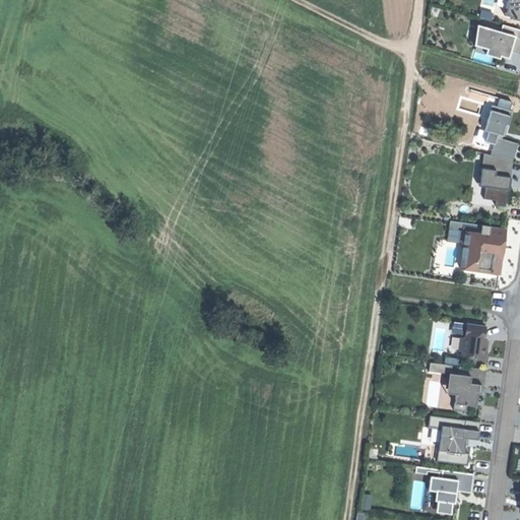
[(479,26),(473,46),(488,50),(486,55),(510,61),(512,52),(519,54),(519,27),(504,23),(501,33),(479,26)]
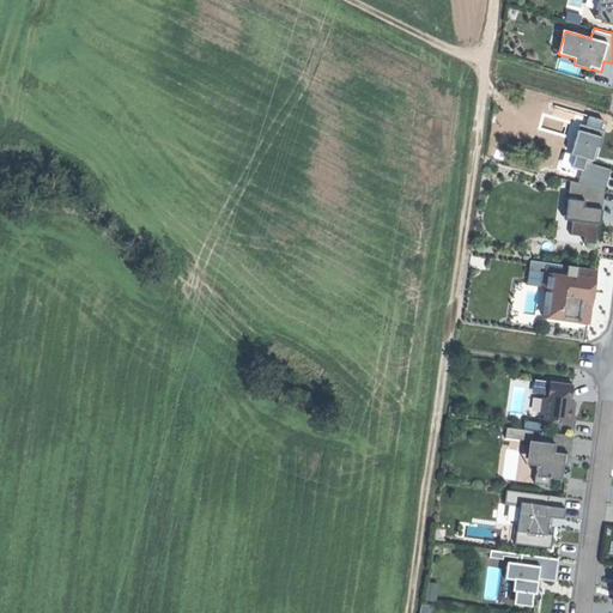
[(577,156),(594,161),(595,156),(598,147),(601,149),(606,132),(581,123),(576,140),(581,143),(577,156)]
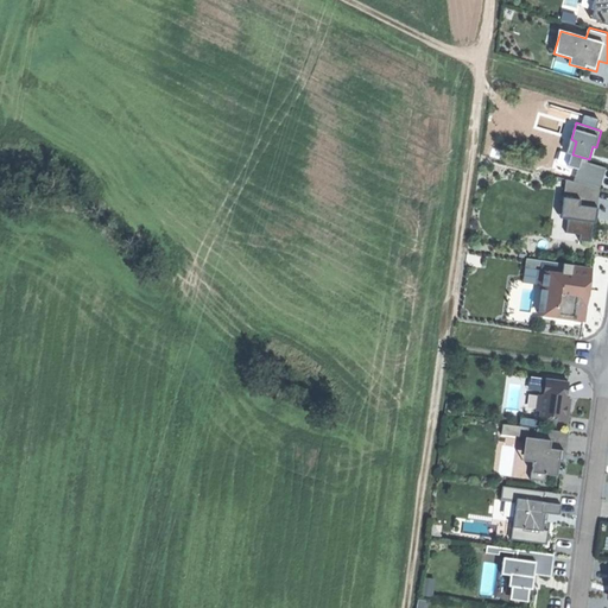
[(588,163),(589,159),(572,154),(569,166),(578,170),(575,182),(600,189),(607,168),(588,163)]
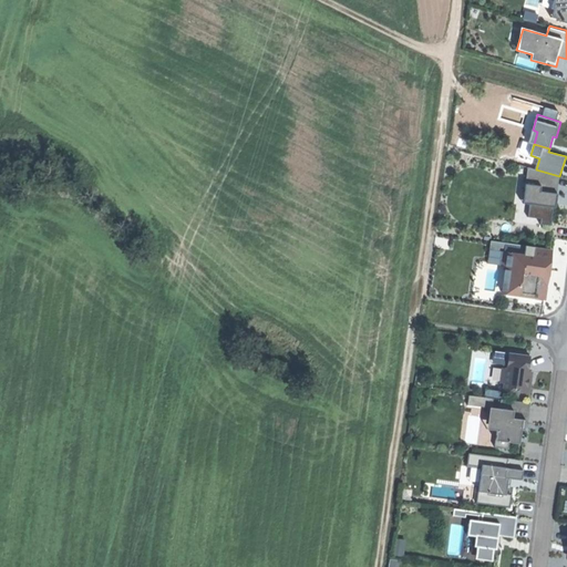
[(552,250),(526,246),(525,256),(513,255),(512,267),(507,266),(503,294),(521,296),(522,291),(529,292),(528,297),(545,299),(548,278),(552,250)]
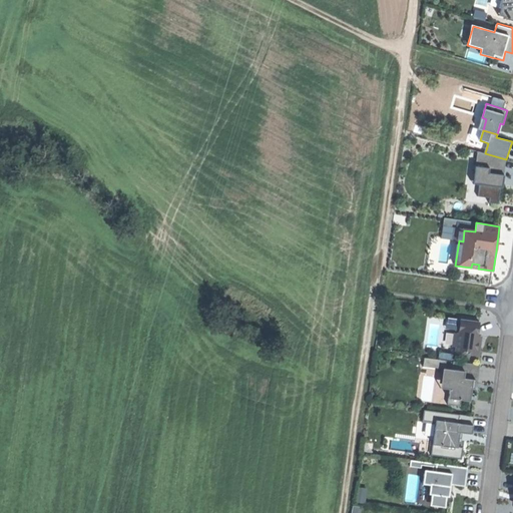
[(454,239),(459,240),(463,241),(464,230),(455,228),(454,239)]
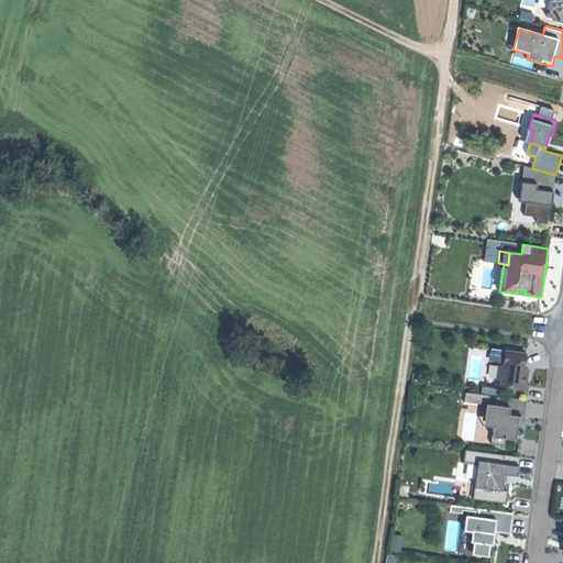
[(500,387),(527,390),(528,381),(526,381),(527,370),(526,370),(527,353),(507,351),(505,366),(500,366),(498,379),(501,381),(500,387)]
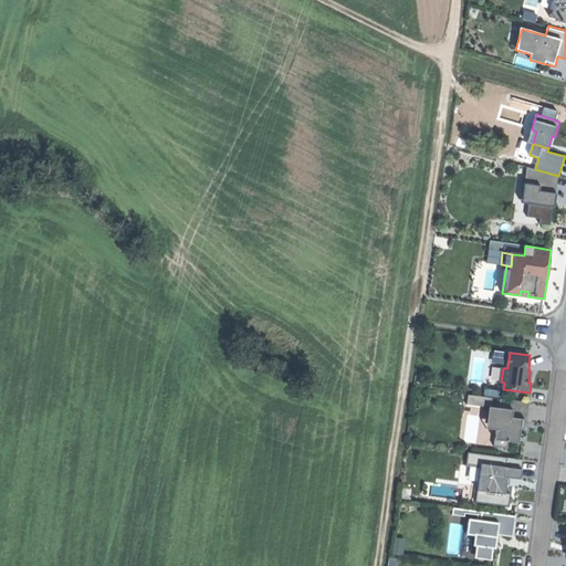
[(469,395),(468,404),(492,406),(493,396),(469,395)]
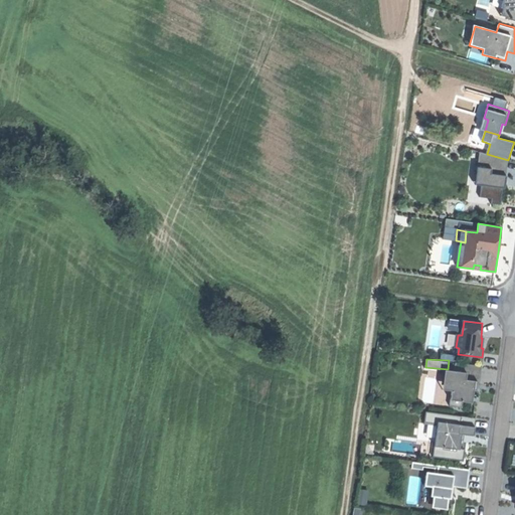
[(469,381),(476,381),(482,382),(483,366),(457,363),(456,371),(470,372),(469,381)]
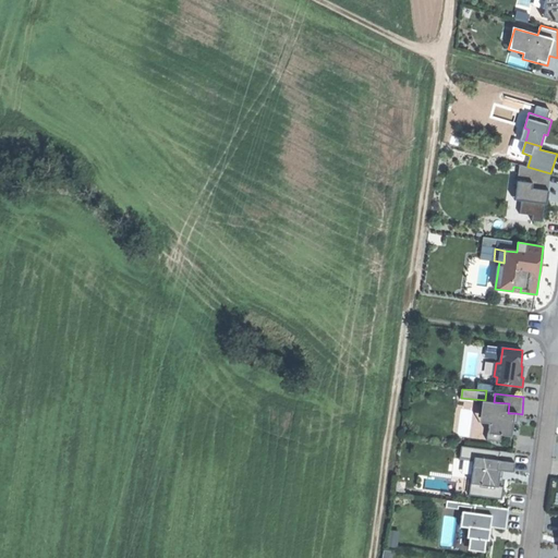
[(514,421),(516,413),(508,413),(509,403),(494,402),(485,401),(484,413),(490,414),(488,440),(501,443),(502,435),(513,436),(514,421)]
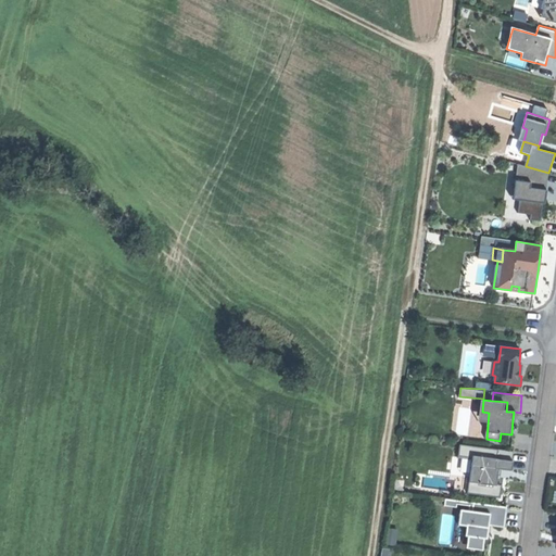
[(501,459),(500,468),(513,470),(515,451),(498,449),(497,458),(501,459)]
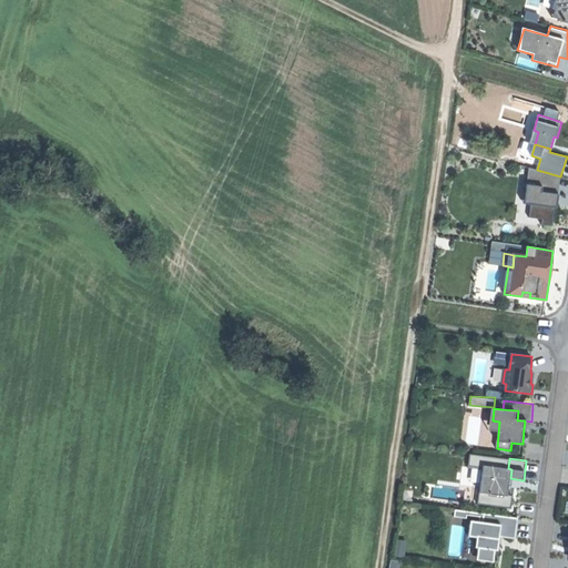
[(510,484),(510,478),(511,469),(508,468),(484,466),(480,493),(489,494),(489,497),(506,498),(507,486),(509,486),(510,484)]
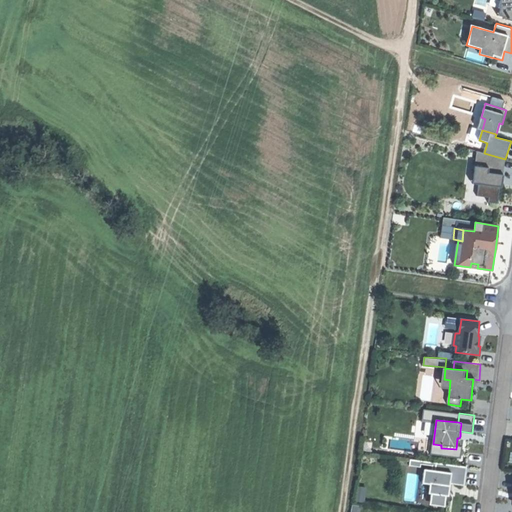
[(425,469),(425,473),(435,474),(437,463),(422,461),(422,465),(433,466),(433,470),(425,469)]
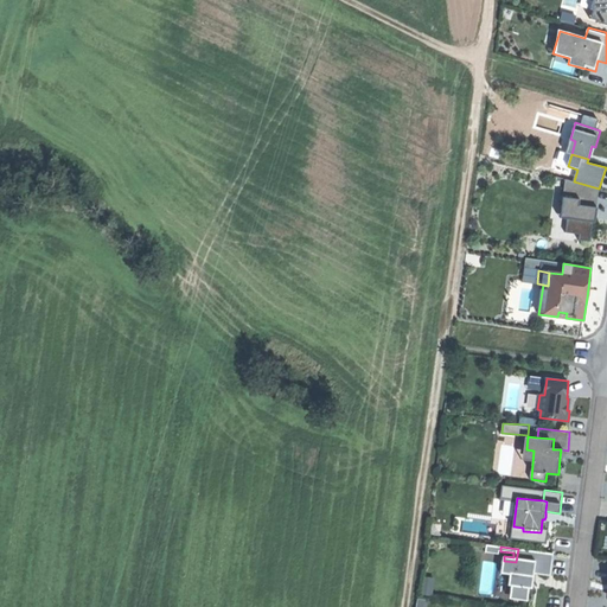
[(536,564),(536,574),(553,576),(555,553),(518,549),(516,562),(536,564)]
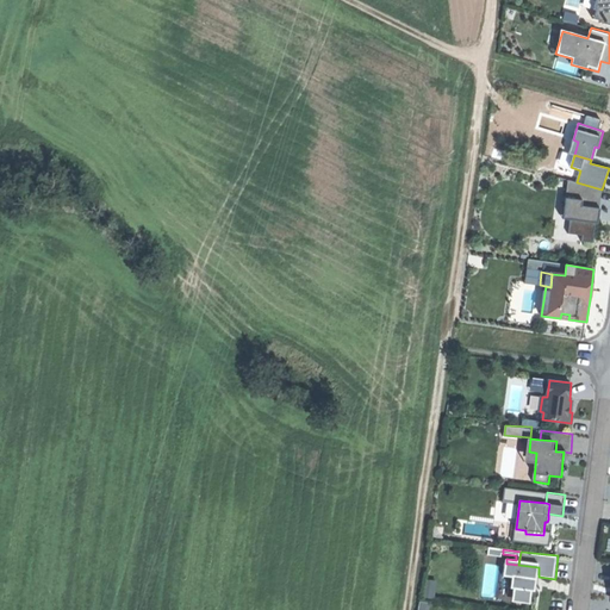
[(537,580),(539,577),(539,567),(518,565),(506,564),(505,577),(512,578),(537,580)]
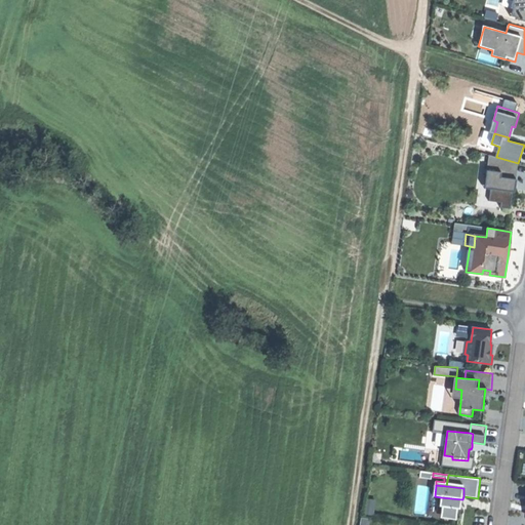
[(462,499),(441,497),(440,507),(446,508),(458,509),(461,509),(462,501),(462,499)]
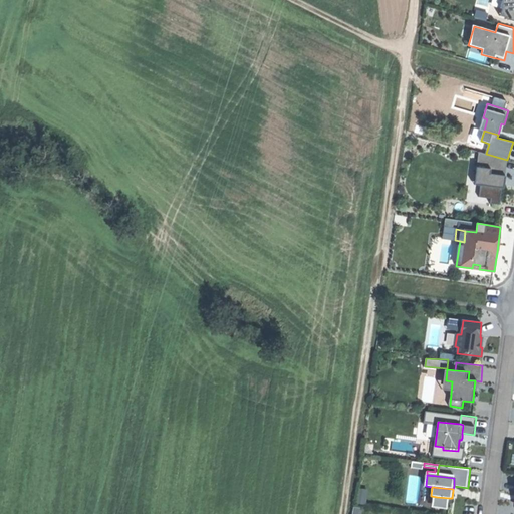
[(449,498),(437,497),(435,507),(448,509),(449,498)]
